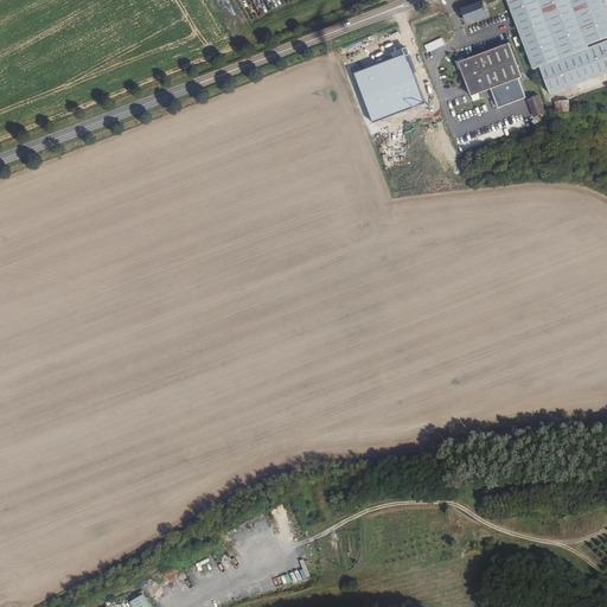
[(475,0),(460,6),(462,12),(460,13),(462,17),(464,17),(465,19),(485,12),(481,4),(490,0),(475,0)]
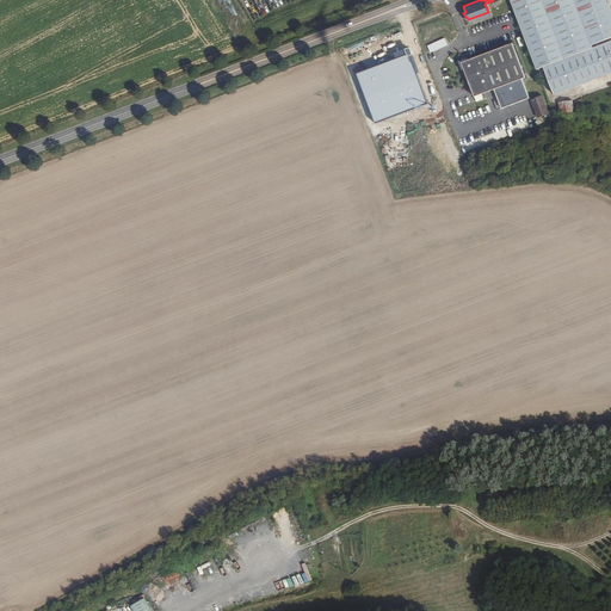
[(508,0),(545,99),(610,74),(610,61),(605,45),(562,61),(562,57),(610,39),(610,18),(604,0),(508,0)]
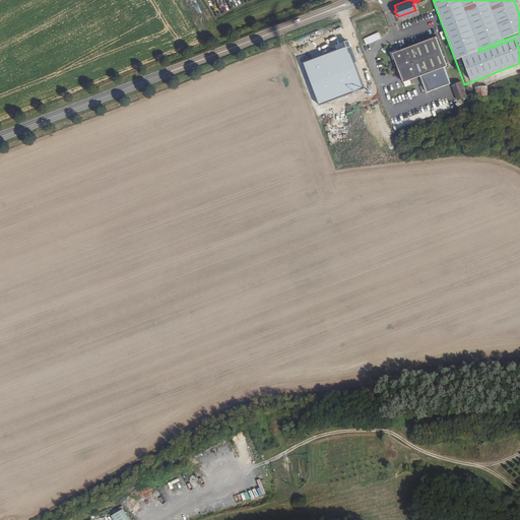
[(378,33),(363,39),(365,45),(380,39),(378,33)]
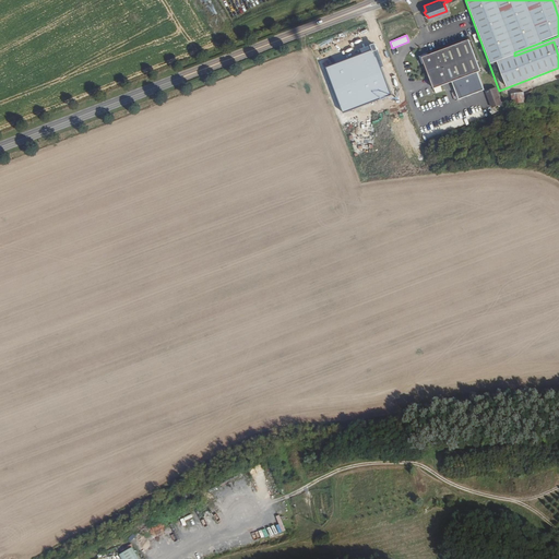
[(431,86),(477,69),(466,38),(426,52),(426,51),(418,55),(420,61),(421,61),(431,86)]
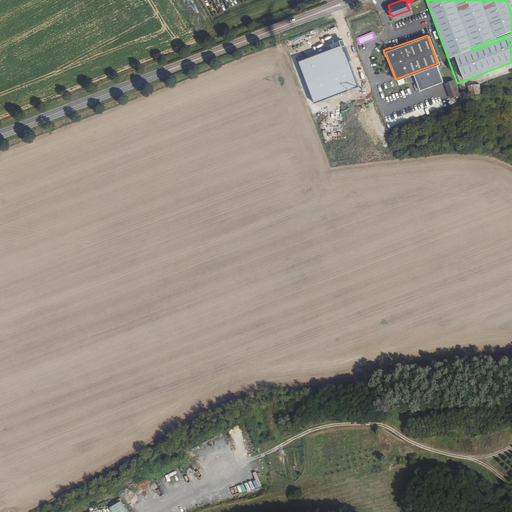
[(444,82),(448,99),(459,96),(454,80),(444,82)]
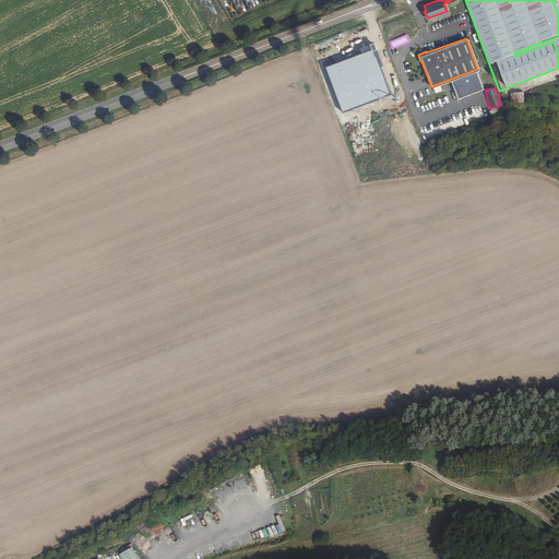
[(523,92),(509,94),(511,105),(524,103),(523,92)]
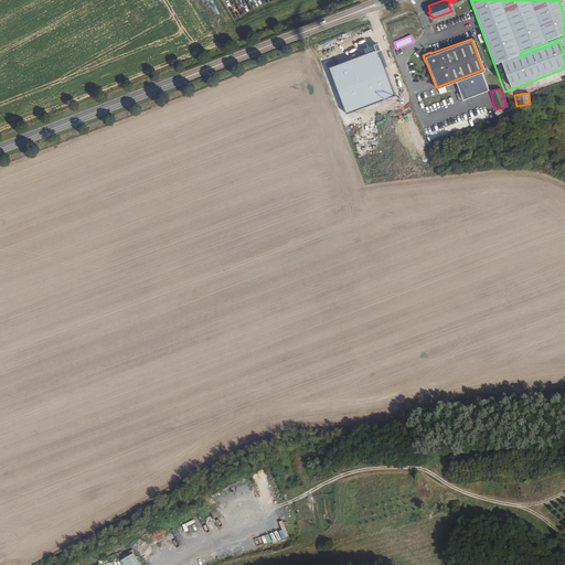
[(210,499),(212,503),(222,497),(220,492),(210,499)]
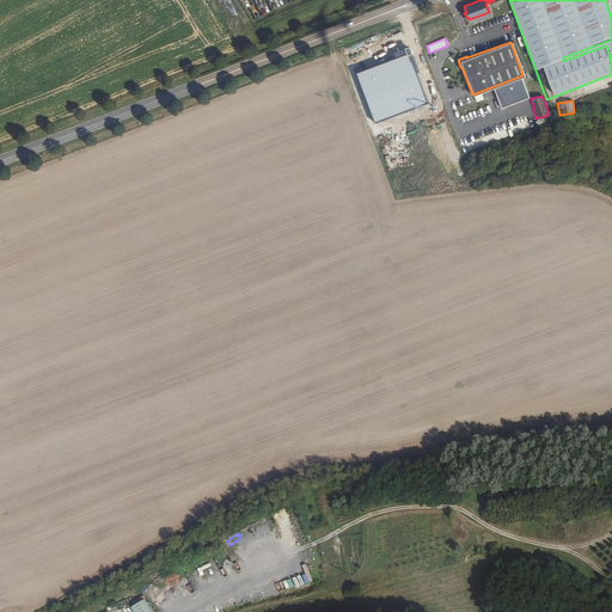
[(304,565),(306,574),(295,577),(299,586),(313,581),(306,564),(304,565)]
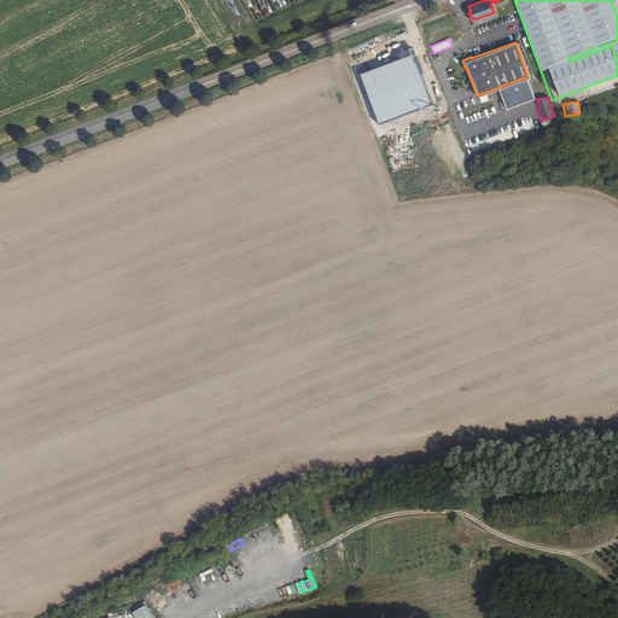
[(260,593),(248,596),(251,607),(263,602),(260,593)]
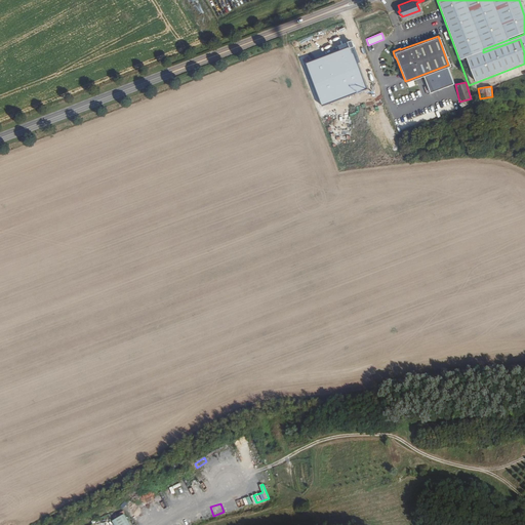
[(171,509),(161,515),(163,518),(172,512),(171,509)]
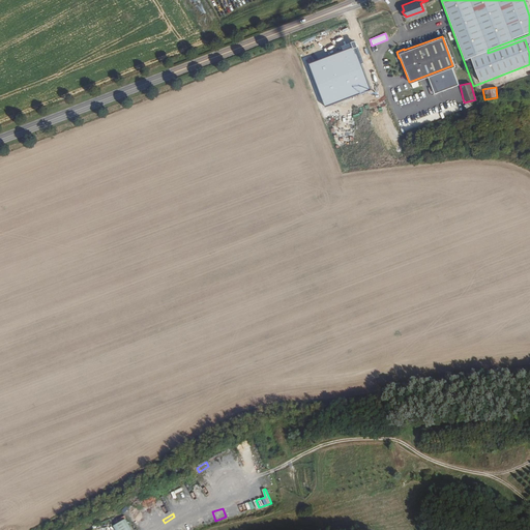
[(113,522),(116,529),(135,529),(136,529),(133,523),(129,524),(125,517),(113,522)]
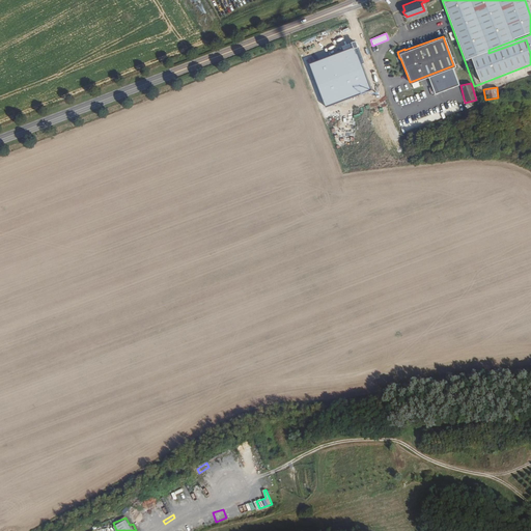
[(192,530),(199,527),(195,522),(189,526),(192,530)]
